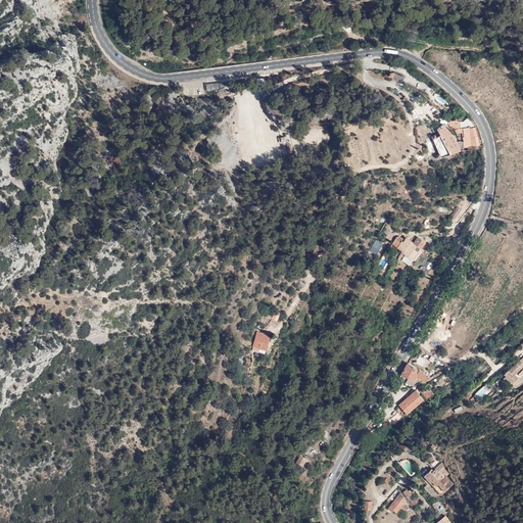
[(208,90),(227,88),(231,88),(231,81),(207,84),(208,90)]
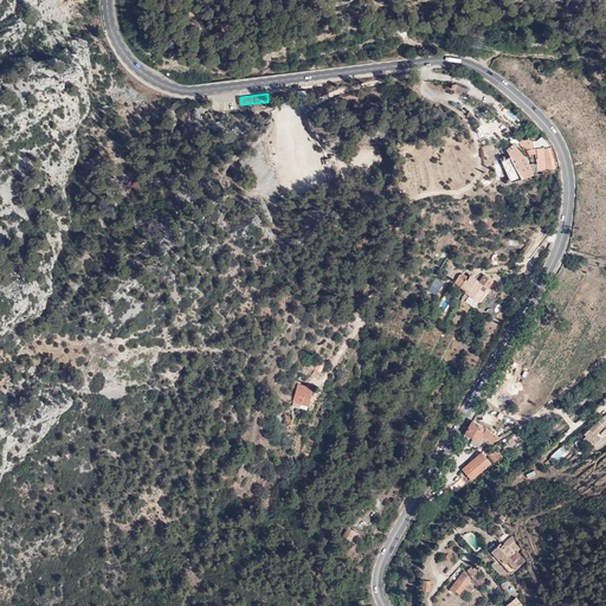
[(264,108),(263,102),(242,104),(243,110),(256,109),(257,117),(260,116),(260,110),(259,108),(264,108)]
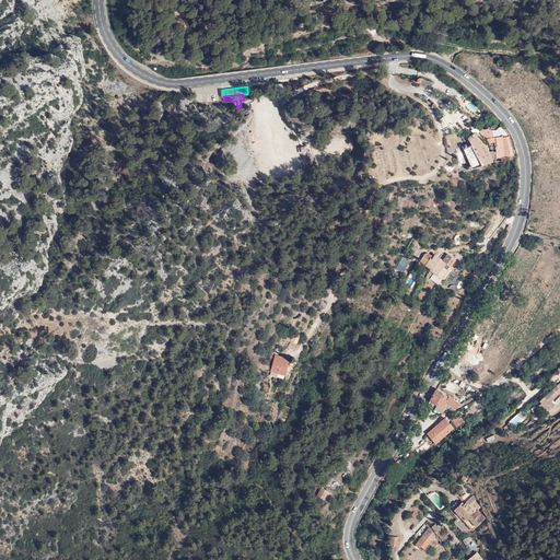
[(470,102),(468,106),(475,112),(478,108),(470,102)]
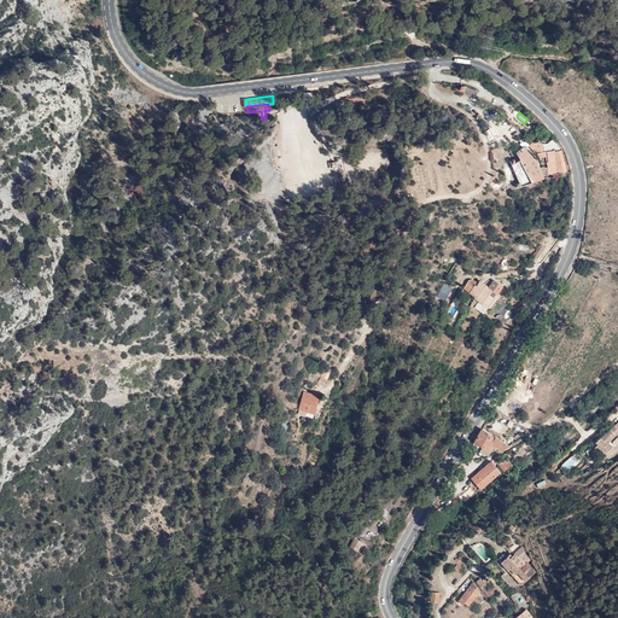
[(565,151),(555,138),(552,140),(551,138),(546,136),(547,141),(541,143),(540,140),(536,140),(536,143),(532,144),(537,152),(543,162),(544,178),(554,181),(554,175),(566,169),(560,152),(565,151)]
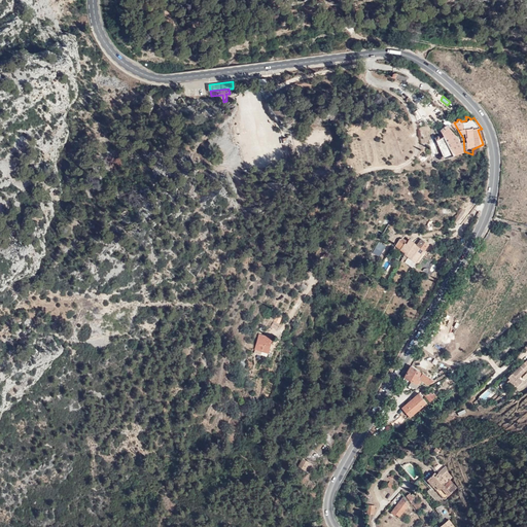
[(453,119),(447,120),(452,133),(458,130),(454,123),(453,119)]
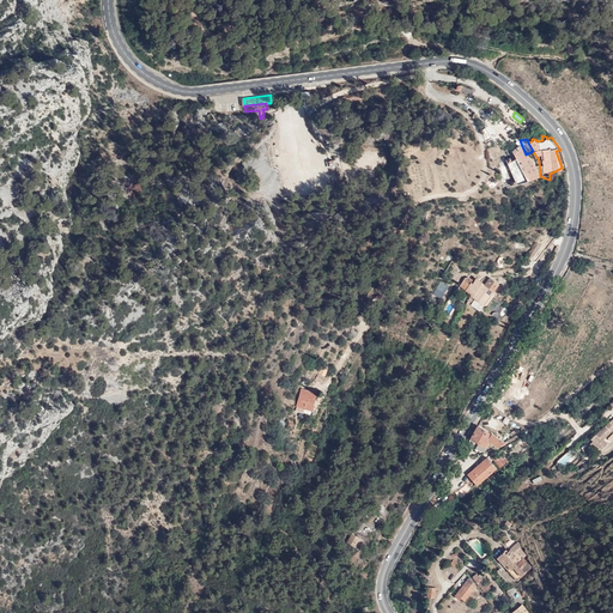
[(526,155),(520,140),(514,141),(516,147),(510,151),(516,162),(513,164),(510,159),(505,161),(513,174),(515,181),(511,182),(515,188),(535,178),(526,155)]
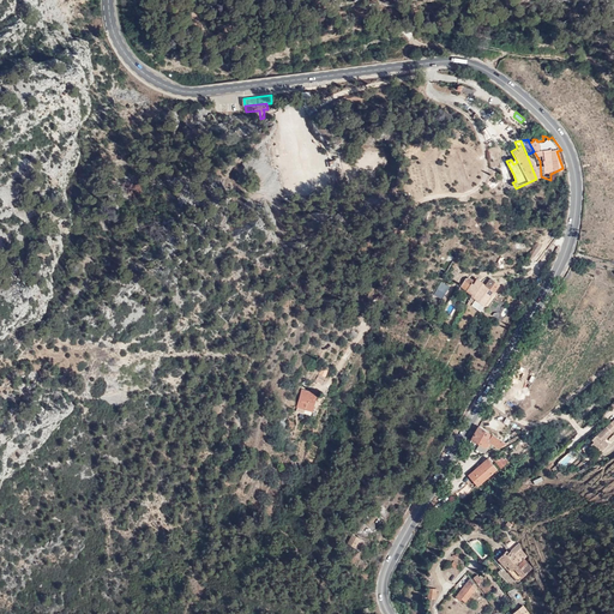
[(534,151),(527,155),(536,179),(541,176),(540,161),(534,151)]
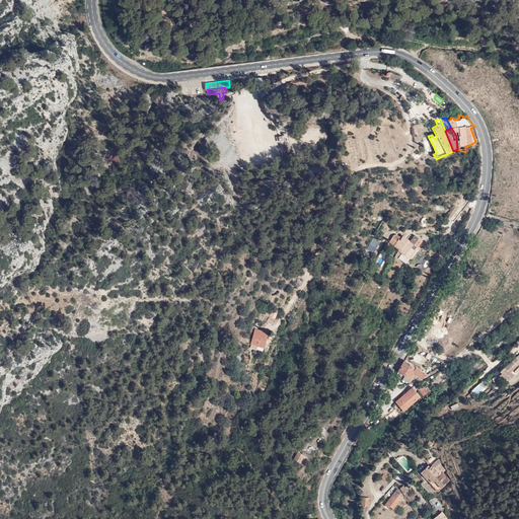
[(452,206),(448,215),(453,217),(457,208),(452,206)]
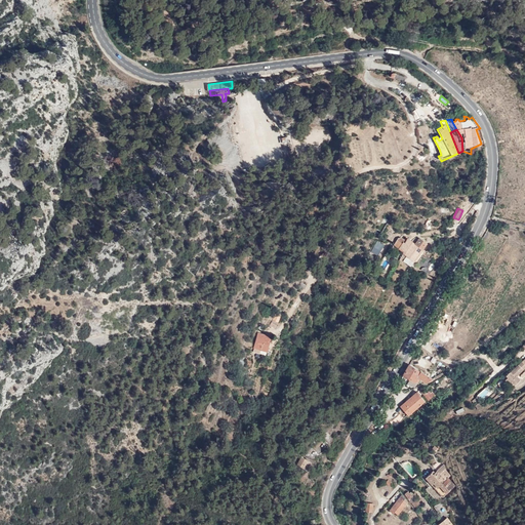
[(402,261),(411,268),(427,244),(419,239),(415,244),(407,239),(406,242),(398,237),(392,244),(404,251),(406,256),(402,261)]
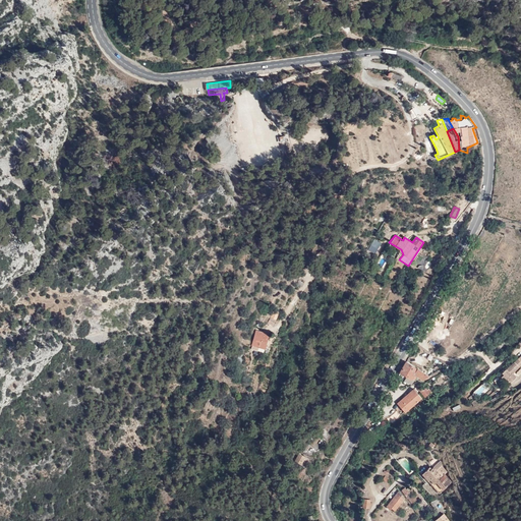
[(374,253),(382,243),(374,238),(367,249),(374,253)]
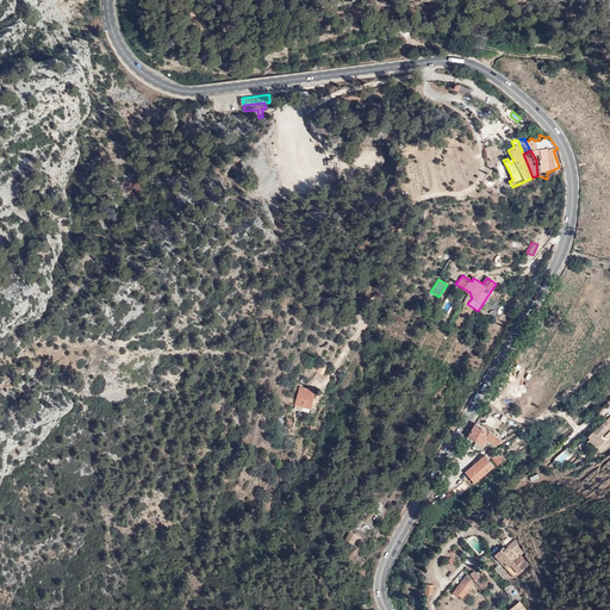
[(311,373),(316,378),(323,372),(317,367),(311,373)]
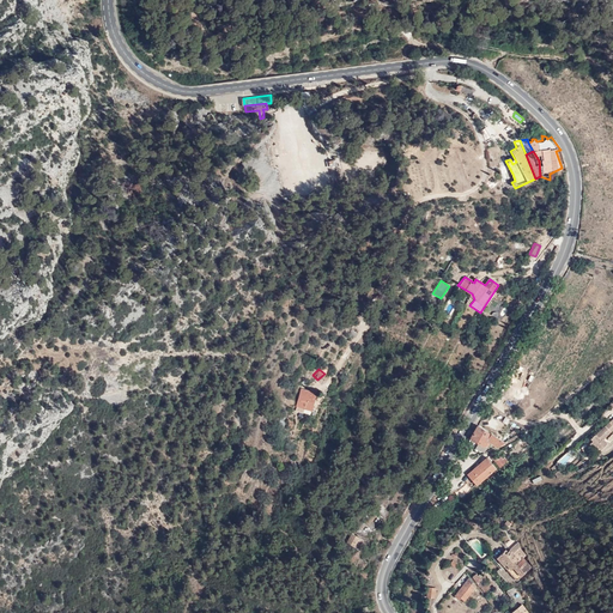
[(297,405),(309,410),(315,394),(304,388),(297,405)]
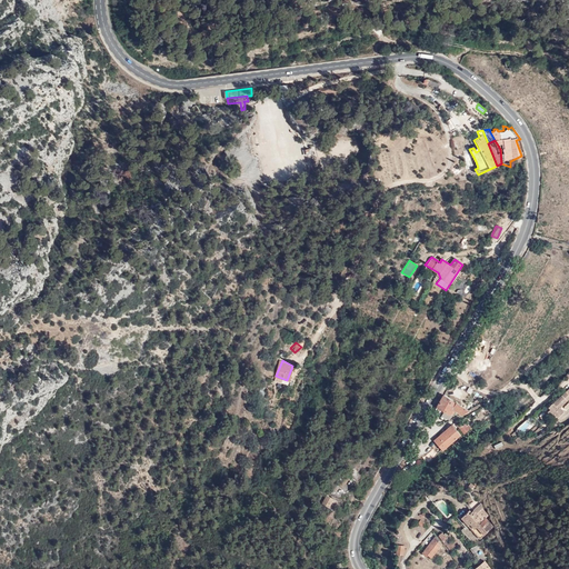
[(446,392),(438,405),(453,416),(458,410),(463,415),(471,409),(446,392)]
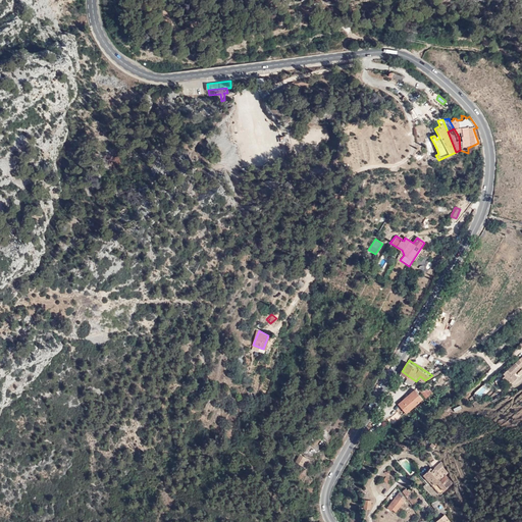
[(514,371),(511,368),(506,372),(507,374),(505,376),(509,380),(511,379),(515,382),(520,378),(516,375),(515,376),(512,372),(514,371)]
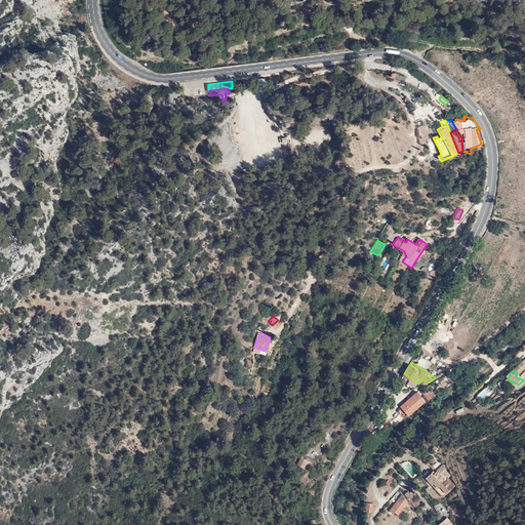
[(489,385),(478,394),(482,399),(494,391),(489,385)]
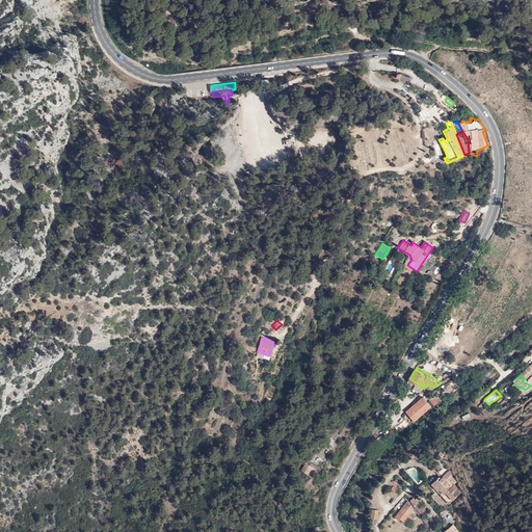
[(401,416),(410,425),(432,406),(422,396),(416,402),(401,416)]
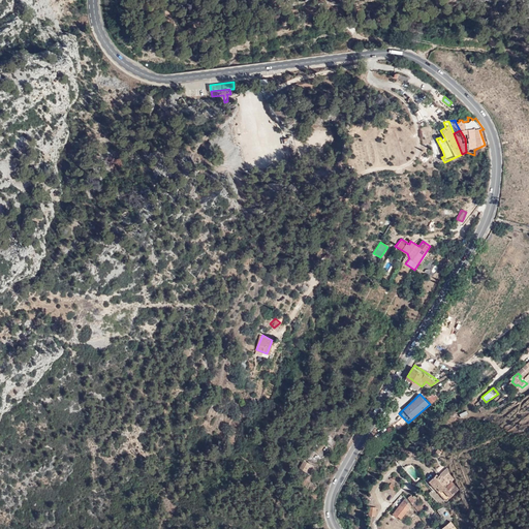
[(320,456),(328,440),(320,436),(313,452),(320,456)]
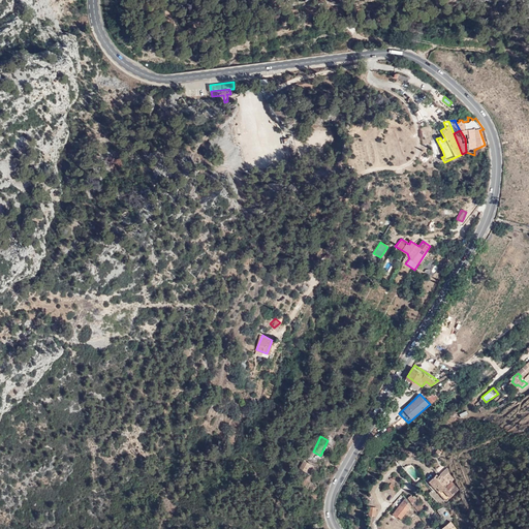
[(303,460),(300,467),(308,472),(312,463),(303,460)]
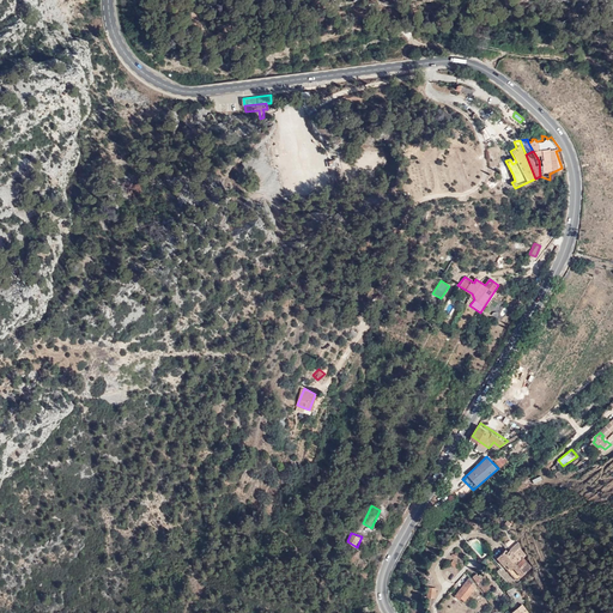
[(503,551),(498,557),(511,571),(516,566),(522,572),(533,564),(522,554),(520,557),(508,542),(503,546),(508,551),(505,553),(503,551)]
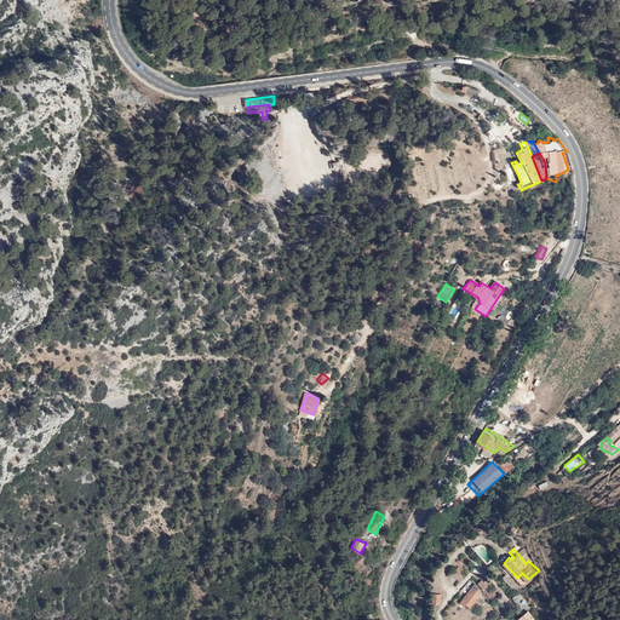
[(486,578),(480,584),(483,589),(489,583),(486,578)]
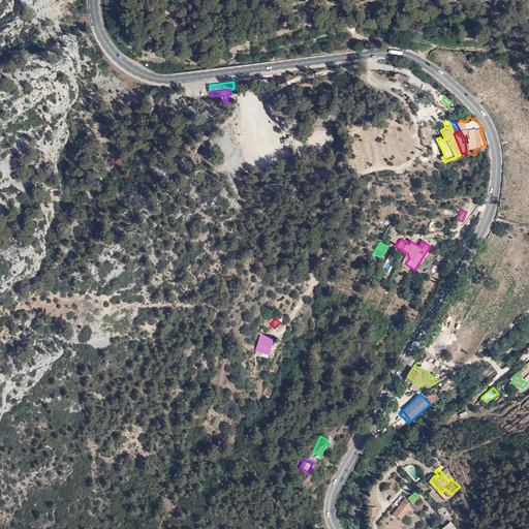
[(404,499),(392,511),(396,515),(398,514),(400,516),(410,505),(404,499)]
